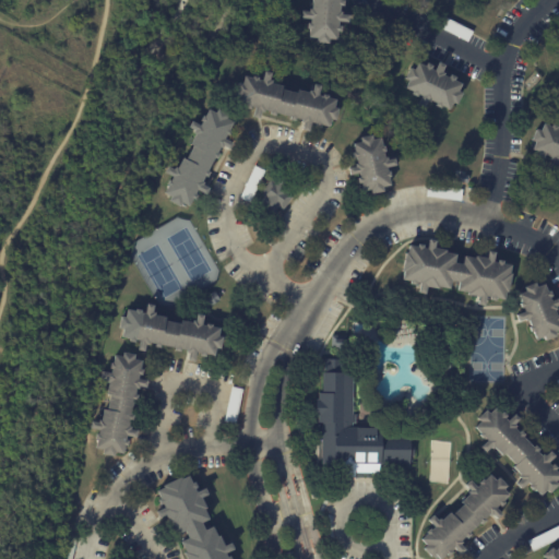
[(337,0),(337,2),(341,2),(341,9),(336,8),(336,14),(339,14),(339,16),(345,18),(345,24),(335,24),(335,28),(339,28),(339,34),(335,34),(334,42),(326,42),(325,46),(313,45),(314,40),(306,39),(307,32),(305,31),(305,25),(307,25),(308,21),(298,21),(298,13),(306,14),(306,11),(309,11),(309,0),(337,0)]
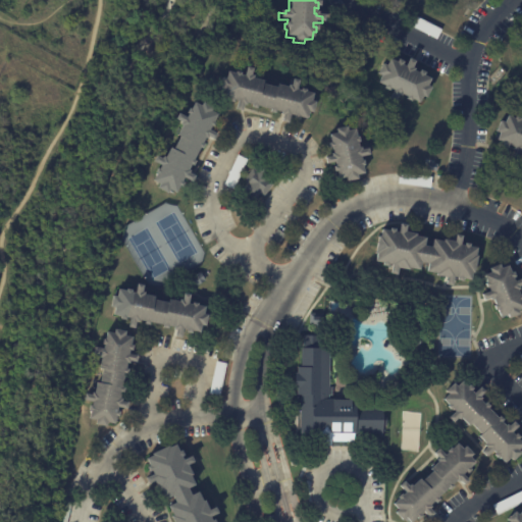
[(435,38),(406,22),(411,13),(439,30),(435,38)]
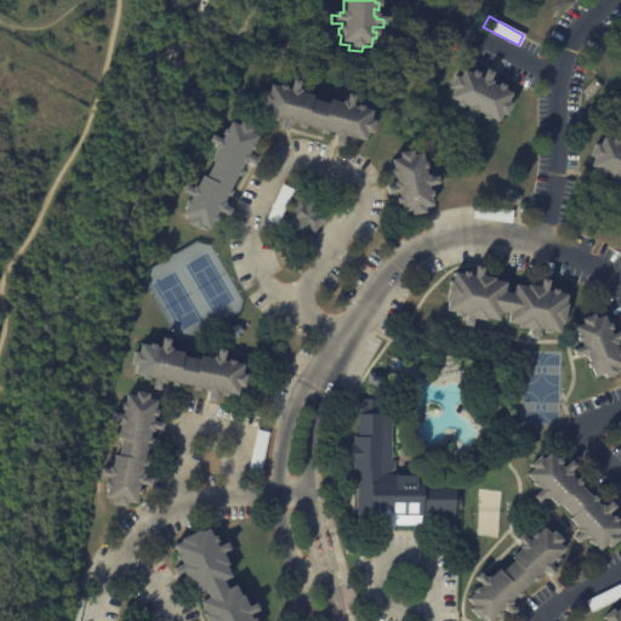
[(494,73),(490,80),(494,81),(493,84),(499,87),(500,84),(506,86),(505,90),(512,93),(508,102),(513,104),(507,117),(502,114),(499,123),(491,119),(490,120),(483,118),(485,115),(479,112),(478,114),(476,113),(472,120),(465,117),(468,107),(465,106),(463,108),(457,106),(459,102),(450,98),(454,90),(450,89),(456,75),(460,78),(465,70),(472,74),(474,70),(479,74),(478,77),(482,79),(486,69),(494,73)]
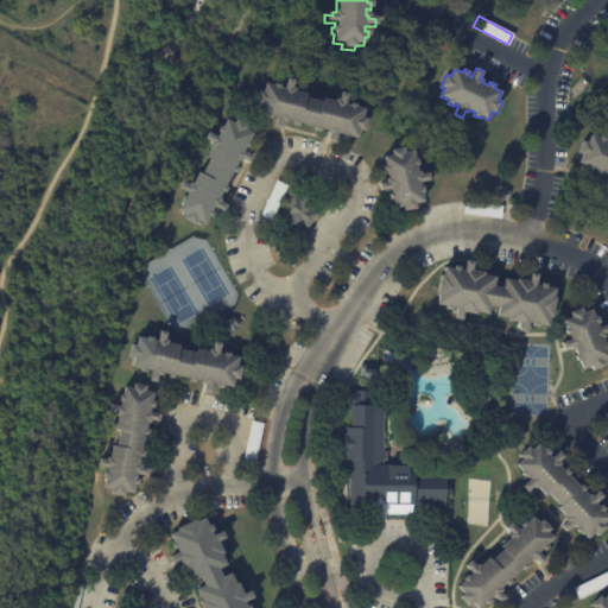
[(330,143),(328,141),(329,134),(325,133),(327,131),(320,128),(320,132),(314,131),(315,127),(298,124),(297,126),(292,125),(293,121),(286,120),(285,122),(283,122),(280,130),(273,127),(277,116),(271,115),(270,119),(265,118),(265,114),(257,113),(259,103),(254,102),(257,90),(261,92),(264,82),(273,84),(273,83),(279,84),(279,87),(283,88),(286,77),(292,80),(291,87),(293,88),(293,90),(305,94),(304,97),(321,101),(322,97),(334,101),(335,99),(339,100),(340,92),(347,93),(344,103),(348,105),(349,102),(355,103),(354,106),(363,108),(361,116),(366,118),(363,131),(358,130),(356,138),(347,135),(347,139),(341,138),(342,134),(337,133),(335,144),(330,143)]
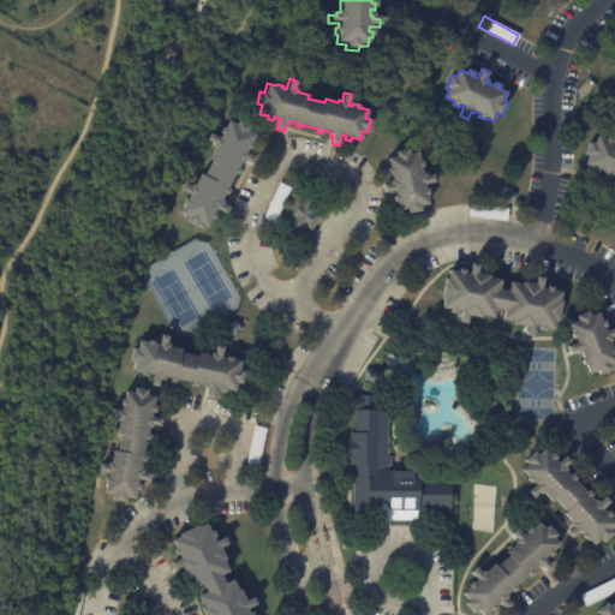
[(250,161),(249,165),(243,161),(242,163),(239,162),(236,168),(238,169),(234,175),(232,174),(225,189),(227,190),(225,196),(221,193),(219,199),(221,201),(219,204),(226,208),(222,214),(214,210),(212,214),(214,215),(212,221),(208,220),(204,227),(196,224),(195,227),(183,221),(185,218),(177,213),(180,204),(178,203),(181,198),(184,199),(185,195),(175,190),(179,183),(186,187),(187,184),(190,185),(196,174),(199,175),(208,161),(204,159),(210,148),(208,147),(209,143),(202,139),(206,132),(215,138),(218,133),(215,132),(219,127),(220,129),(225,120),(233,125),(236,120),(248,126),(245,131),(254,135),(249,143),(251,144),(249,150),(246,149),(244,153),(252,157),(250,161)]
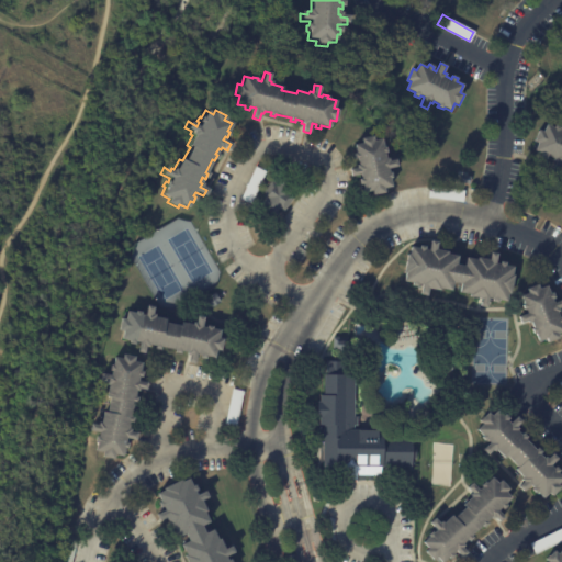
[(550,170),(553,164),(550,163),(551,160),(546,158),(544,161),(538,159),(540,156),(532,153),(535,145),(530,144),(536,132),(539,134),(543,126),(550,130),(551,127),(557,130),(555,132),(561,134),(561,132),(561,165),(560,165),(557,173),(550,170)]
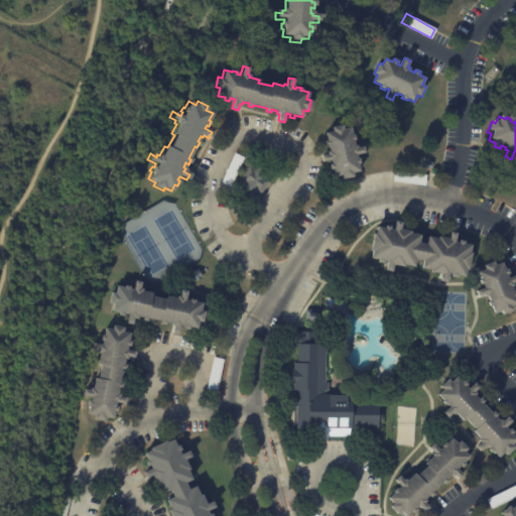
[(343,179),(341,174),(334,176),(332,168),(330,169),(329,164),(332,163),(331,159),(323,161),(320,155),(327,154),(327,151),(329,150),(328,145),(325,145),(324,140),(326,140),(325,132),(332,130),(331,126),(341,124),(343,128),(350,127),(351,134),(353,134),(354,139),(353,140),(354,145),(356,144),(356,147),(363,146),(365,152),(356,154),(357,158),(359,158),(360,163),(358,163),(360,170),(352,172),(353,176),(343,179)]
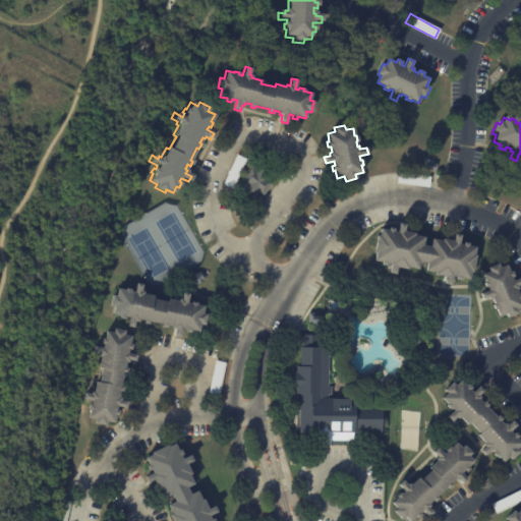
[(236,155),(246,159),(234,188),(223,184),(236,155)]
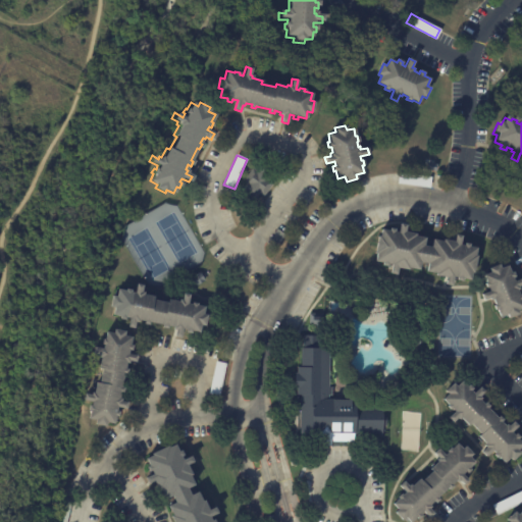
[(437,164),(435,170),(426,169),(427,162),(437,164)]
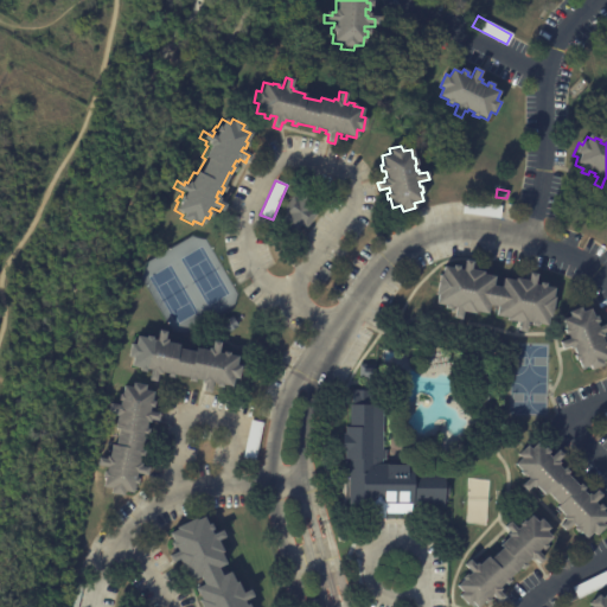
[(317,213),(305,228),(300,224),(295,232),(280,221),(285,215),(279,211),(291,195),(295,198),(299,193),(314,205),(312,210),(317,213)]
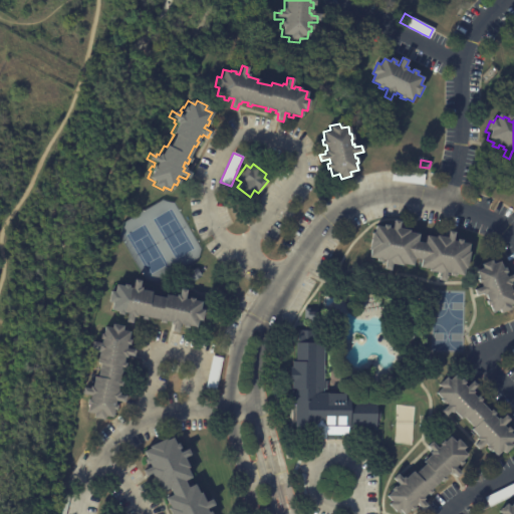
[(423,184),(424,174),(392,171),(391,181),(423,184)]
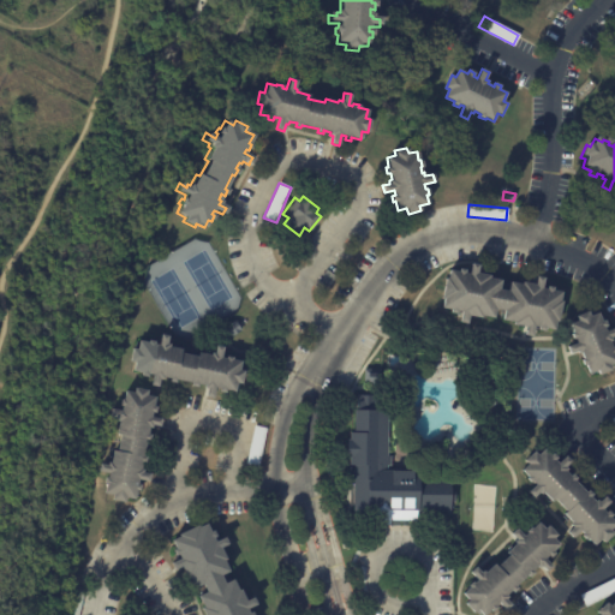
[(532,285),(533,286),(535,278),(542,279),(539,290),(544,290),(545,287),(551,288),(550,292),(560,293),(559,302),(560,302),(556,323),(554,323),(553,332),(543,329),(543,333),(537,332),(537,328),(532,327),(530,338),(523,336),(525,328),(512,326),(512,323),(501,321),(502,312),(494,310),(491,320),(479,317),(478,320),(466,317),(465,324),(458,323),(460,312),(455,312),(454,315),(448,314),(448,311),(440,309),(441,300),(440,300),(443,279),(446,280),(447,272),(457,273),(457,269),(464,270),(463,274),(467,275),(470,264),(477,266),(475,274),(488,276),(487,279),(500,281),(497,291),(507,292),(508,282),(520,285),(520,284),(532,285)]
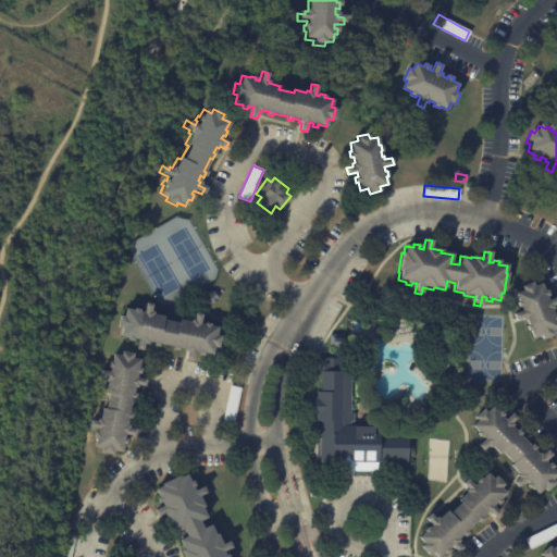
[(556,299),(556,302),(553,306),(554,308),(552,309),(554,314),(556,313),(556,316),(556,319),(556,320),(556,323),(556,327),(551,331),(553,335),(542,339),(541,335),(533,338),(530,331),(528,331),(525,326),(528,325),(525,319),(523,320),(522,318),(516,320),(514,314),(522,310),(520,307),(518,307),(516,302),(518,301),(516,294),(522,291),(521,286),(532,282),(533,286),(541,283),(544,291),(546,289),(548,295),(546,296),(547,300),(556,297),(556,299)]
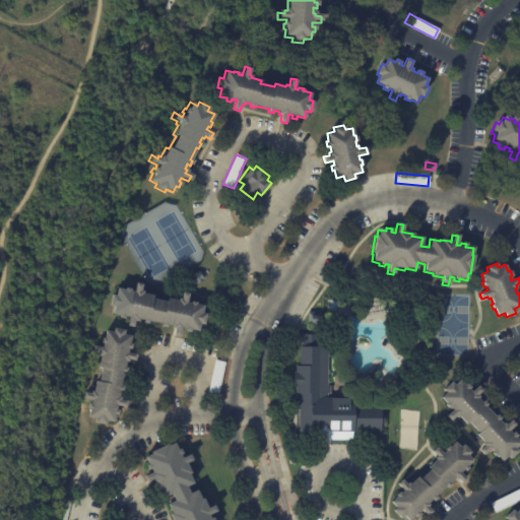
[(203,278),(195,283),(190,275),(198,270),(203,278)]
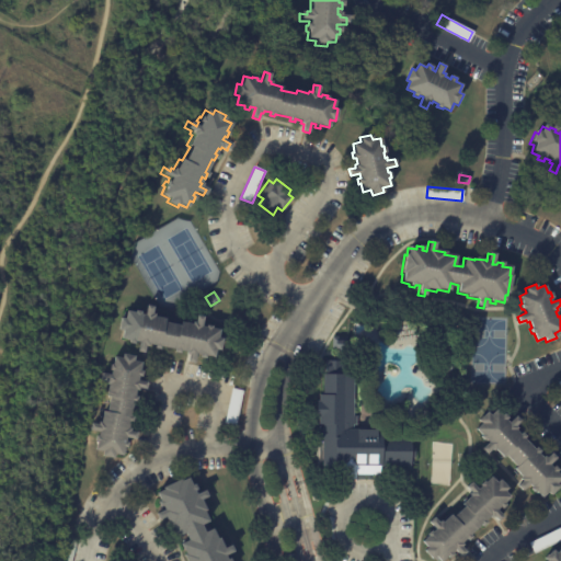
[(221,339),(218,351),(214,351),(213,358),(204,356),(204,359),(198,357),(198,355),(195,354),(193,364),(186,363),(187,355),(184,355),(185,353),(179,351),(179,354),(173,353),(173,351),(159,347),(158,350),(152,348),(152,345),(147,344),(147,346),(144,346),(142,353),(135,352),(137,342),(133,342),(133,344),(126,343),(127,341),(118,339),(121,331),(115,330),(118,318),(123,319),(125,311),(133,313),(134,311),(139,312),(139,315),(144,316),(146,306),(152,307),(151,313),(153,315),(152,317),(164,319),(163,322),(179,325),(180,322),(191,324),(191,322),(194,323),(196,316),(202,317),(201,327),(204,328),(205,325),(210,327),(210,329),(218,330),(217,339),(221,339)]
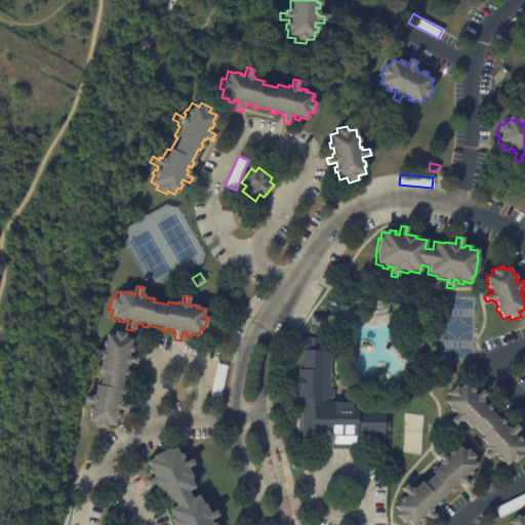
[(310,315),(321,316),(321,328),(310,328),(310,315)]
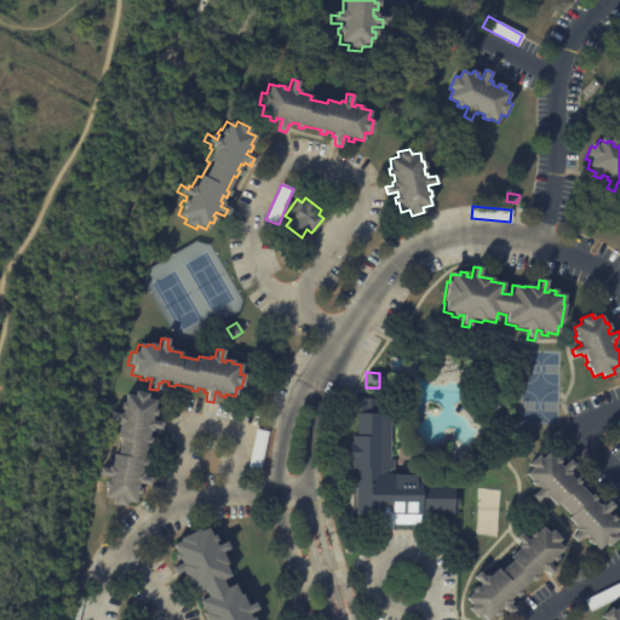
[(162,422),(161,429),(154,428),(154,431),(150,430),(149,437),(153,437),(151,443),(148,443),(145,459),(148,459),(147,466),(143,466),(142,472),(144,472),(144,476),(151,477),(150,484),(139,483),(139,487),(142,488),(141,494),(137,494),(136,503),(126,501),(126,506),(113,504),(114,498),(104,497),(107,487),(104,487),(105,481),(108,481),(109,476),(98,475),(99,466),(108,468),(108,465),(112,466),(113,453),(118,454),(120,437),(118,437),(120,424),(118,423),(118,420),(109,419),(110,411),(122,413),(122,408),(120,408),(121,402),(124,402),(126,392),(136,395),(136,390),(149,392),(149,397),(156,399),(155,408),(159,408),(158,415),(154,414),(153,419),(162,422)]
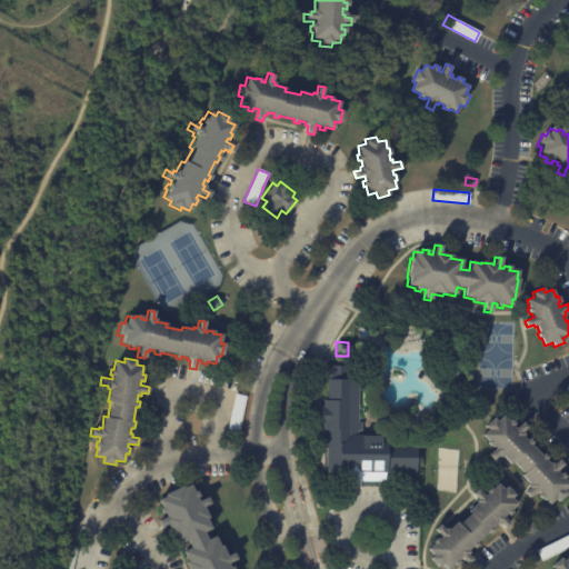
[(347,366),(347,379),(357,379),(357,422),(360,422),(360,430),(356,430),(356,435),(383,436),(383,443),(401,443),(401,440),(407,440),(407,443),(415,443),(415,452),(419,452),(419,465),(415,465),(415,473),(382,473),(382,481),(359,481),(359,486),(342,486),(342,481),(325,481),(325,445),(322,445),(322,436),(325,436),(325,430),(320,430),(320,425),(318,425),(318,407),(320,407),(320,400),(325,400),(325,379),(327,379),(327,366),(347,366)]
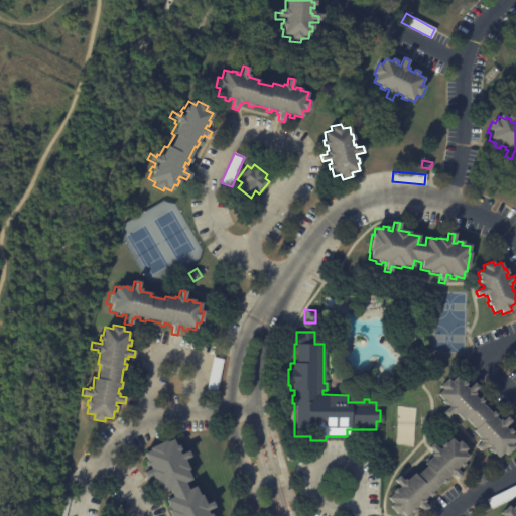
[(213,357),(224,359),(217,390),(206,388),(213,357)]
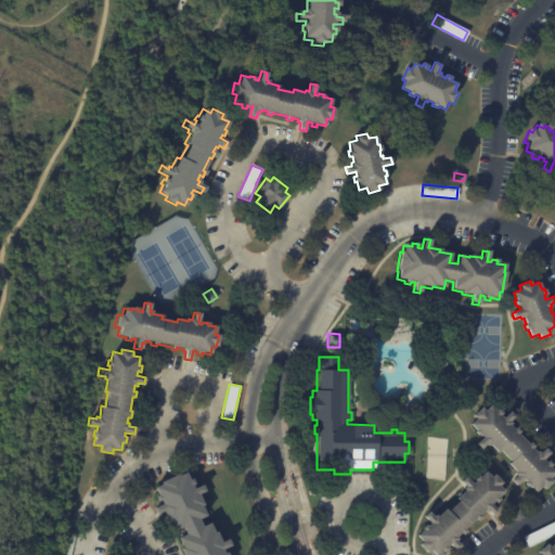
[(514,415),(514,416),(510,421),(512,423),(510,425),(514,429),(516,427),(520,431),(518,434),(528,444),(530,442),(533,446),(531,448),(536,453),(538,451),(540,453),(545,448),(550,453),(543,460),(546,463),(547,461),(552,465),(550,466),(554,473),(550,478),(553,481),(544,490),(541,487),(536,492),(530,486),(529,488),(525,483),(526,482),(523,478),(516,486),(512,480),(517,476),(515,474),(516,472),(508,463),(511,461),(500,450),(498,452),(490,444),(488,446),(486,443),(480,449),(476,443),(483,437),(480,434),(478,436),(475,431),(476,430),(470,424),(476,418),(473,415),(481,407),(485,410),(490,404),(495,411),(498,409),(502,413),(500,414),(503,417),(510,411),(514,415)]
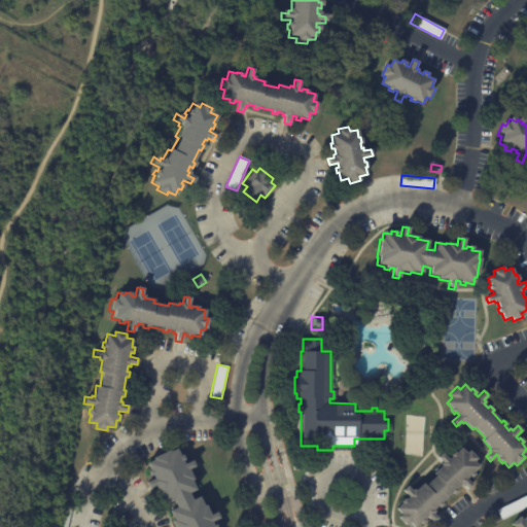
[(174,526),(172,522),(174,521),(170,511),(176,507),(173,499),(166,503),(163,496),(161,497),(154,485),(148,488),(146,483),(154,479),(152,475),(150,476),(148,471),(150,469),(146,462),(153,459),(152,458),(169,450),(169,452),(176,448),(179,455),(182,454),(184,459),(182,460),(183,464),(191,460),(195,466),(188,469),(192,479),(190,480),(196,489),(188,493),(191,499),(199,496),(203,506),(205,505),(210,515),(216,512),(218,518),(210,522),(212,526),(214,524),(215,526),(174,526)]
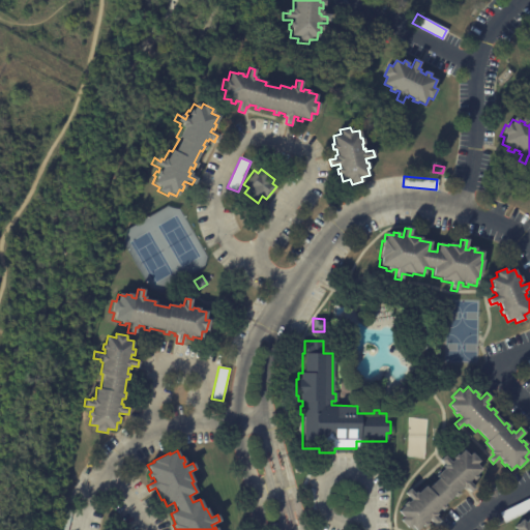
[(471,491),(469,493),(465,488),(463,490),(462,488),(458,492),(459,494),(454,497),(453,496),(443,505),(445,507),(441,510),(439,509),(435,512),(437,514),(434,517),(439,522),(434,526),(428,520),(425,522),(427,524),(422,527),(420,526),(416,529),(414,529),(410,526),(407,529),(400,521),(403,518),(398,511),(403,506),(402,505),(406,501),(407,503),(410,500),(404,493),(409,489),(413,494),(415,492),(417,494),(425,487),(427,489),(438,478),(435,476),(444,468),(442,467),(444,465),(439,460),(444,455),(450,462),(453,460),(452,458),(455,454),(457,455),(463,450),(468,455),(471,452),(479,462),(476,464),(481,470),(475,475),(477,477),(473,480),(471,478),(468,481),(474,488),(471,491)]
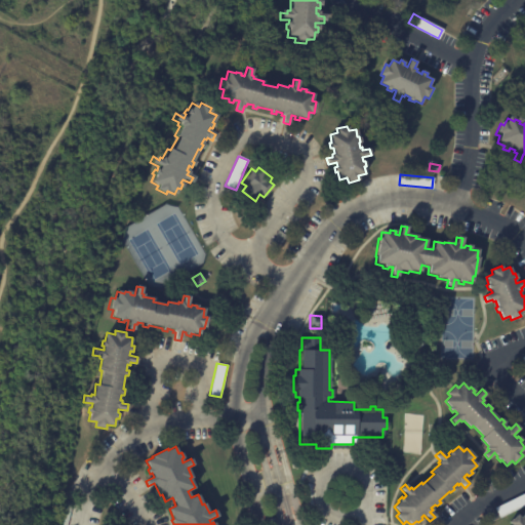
[(524,524),(511,524),(509,523),(517,515),(520,518),(524,513),(524,524)]
